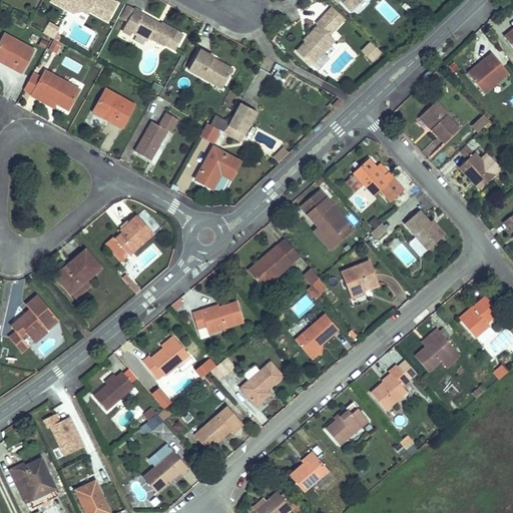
[(108,21),(117,4),(110,0),(50,0),(73,13),(81,11),(87,15),(89,11),(108,21)]
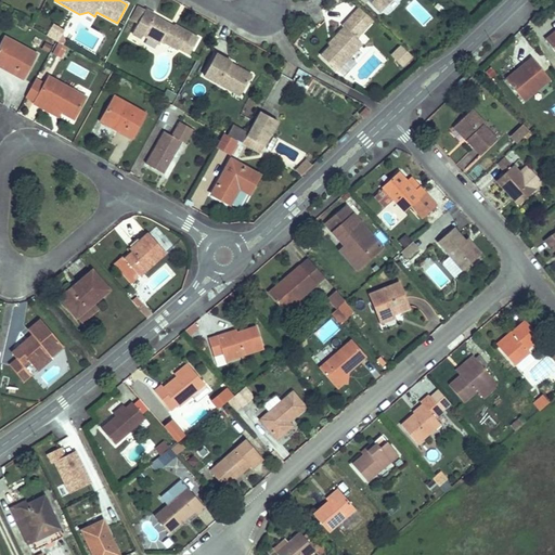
[(369,0),(369,1),(379,12),(390,0),(369,0)]
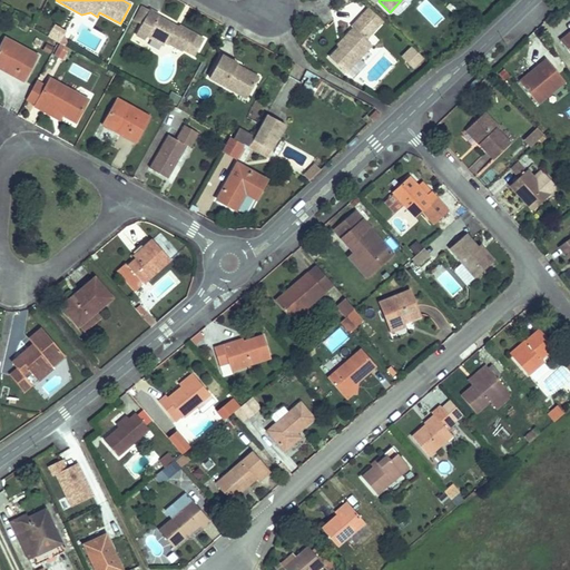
[(135,20),(141,25),(149,10),(143,6),(135,20)]
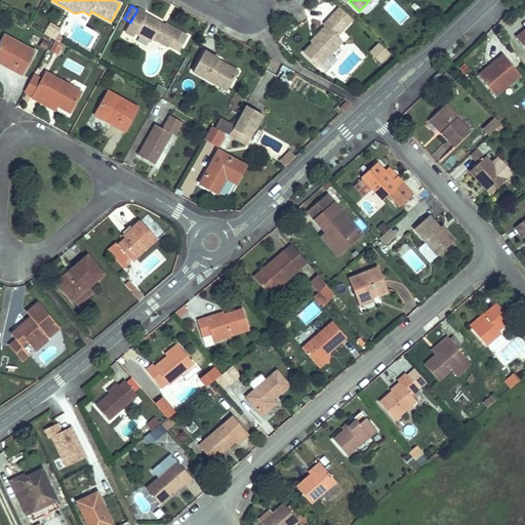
[(335,12),(349,25),(353,19),(339,7),(335,12)]
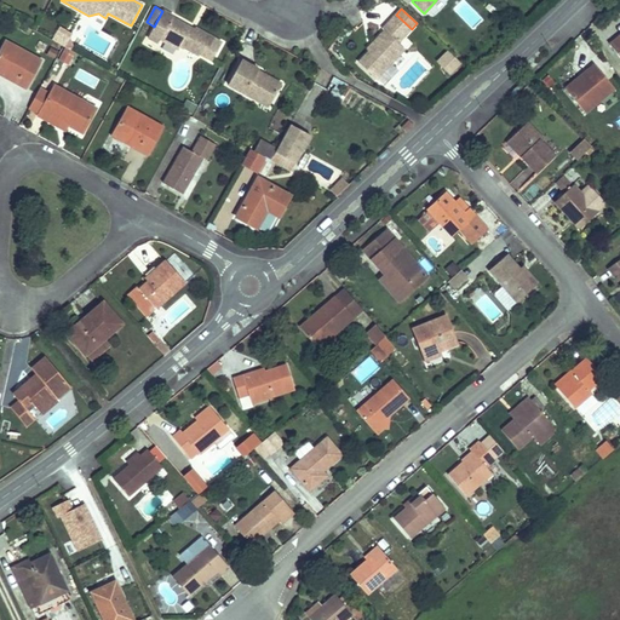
[(200,55),(212,61),(222,42),(195,28),(194,30),(193,33),(189,30),(190,28),(172,17),(173,16),(164,10),(148,38),(158,44),(160,39),(178,49),(181,45),(199,56),(200,55)]
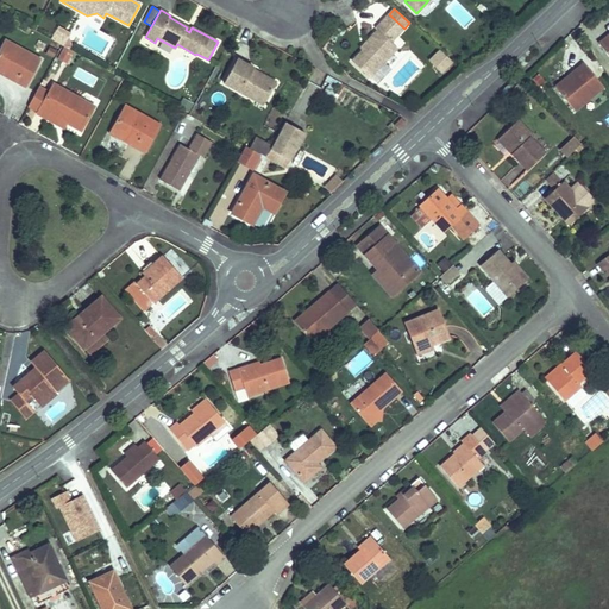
[(352,61),(370,77),(397,49),(390,42),(405,29),(389,14),(375,29),(377,30),(366,42),(370,45),(364,51),(363,50),(352,61)]
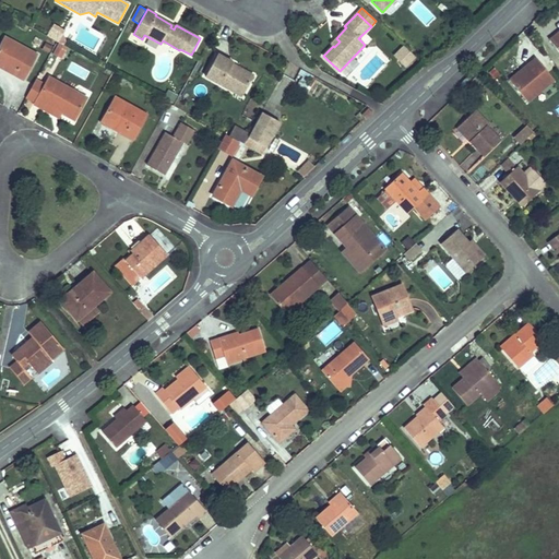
[(51,27),(63,34),(64,31),(54,24),(51,27)]
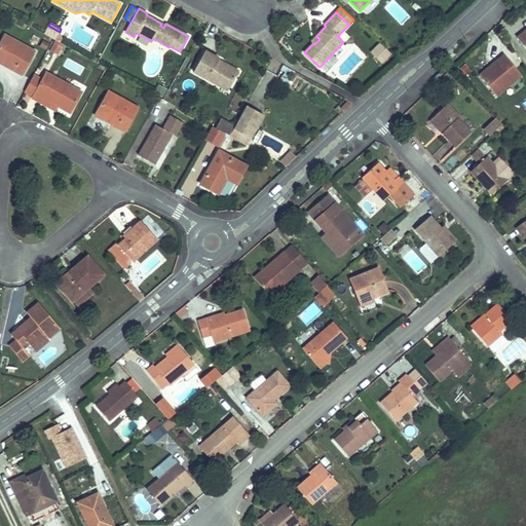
[(44,33),(55,39),(60,32),(48,26),(44,33)]
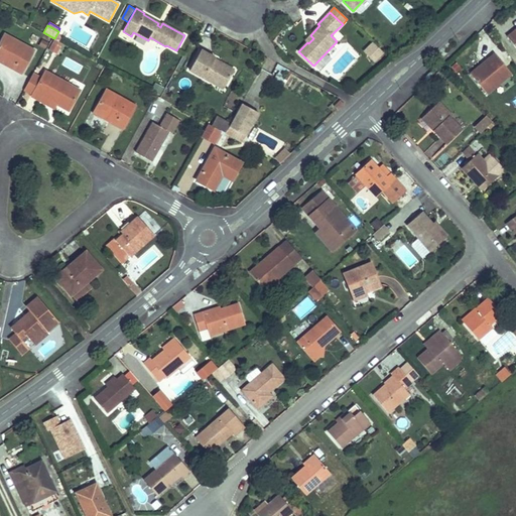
[(515,29),(507,37),(515,47),(515,29)]
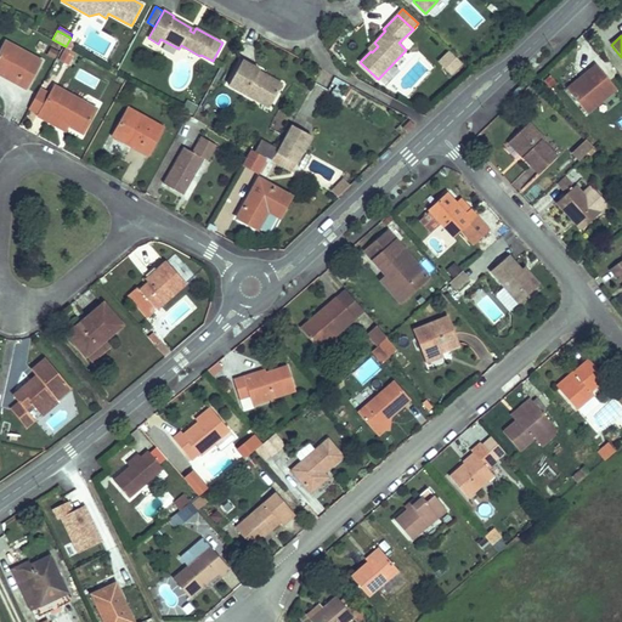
[(0,51),(0,73),(26,88),(41,61),(5,41),(0,51)]
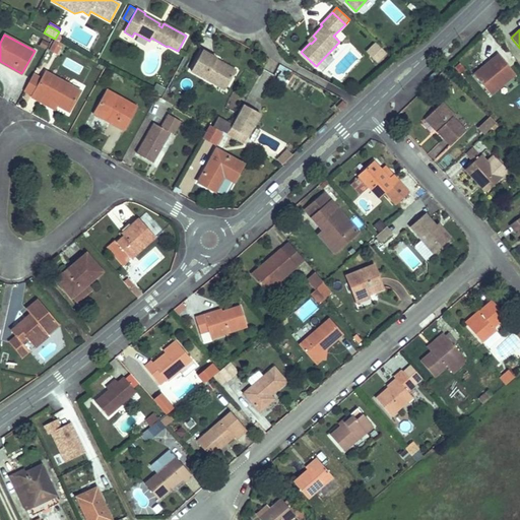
[(308,41),(311,44),(316,39),(313,36),(308,41)]
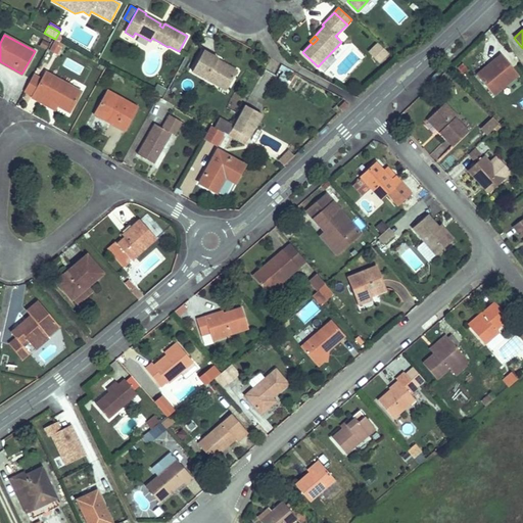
[(40,46),(46,49),(49,44),(43,41),(40,46)]
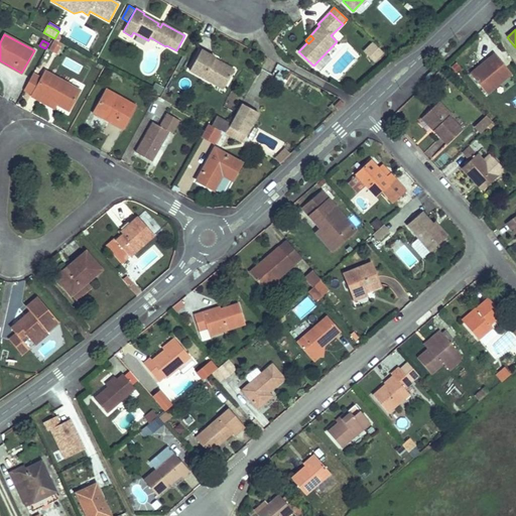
[(49,49),(58,54),(59,52),(57,51),(60,47),(52,43),(49,49)]
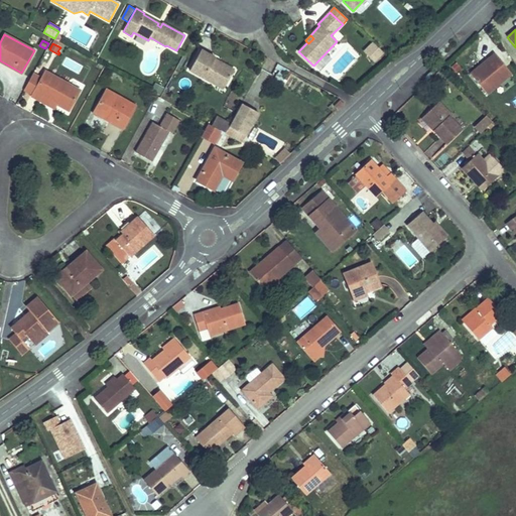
[(372,44),(380,54),(382,52),(373,43),(372,44)]
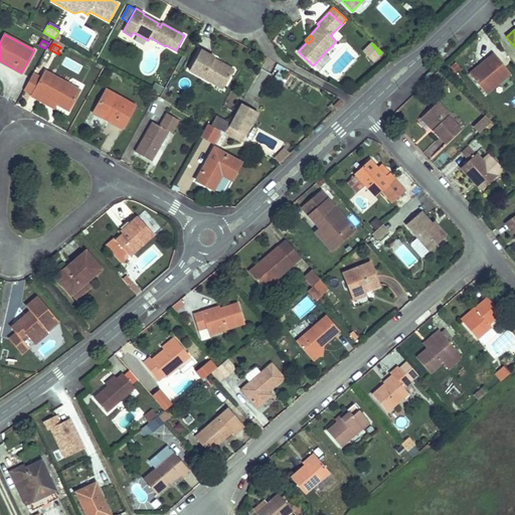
[(363,51),(372,61),(379,54),(371,44),(363,51)]
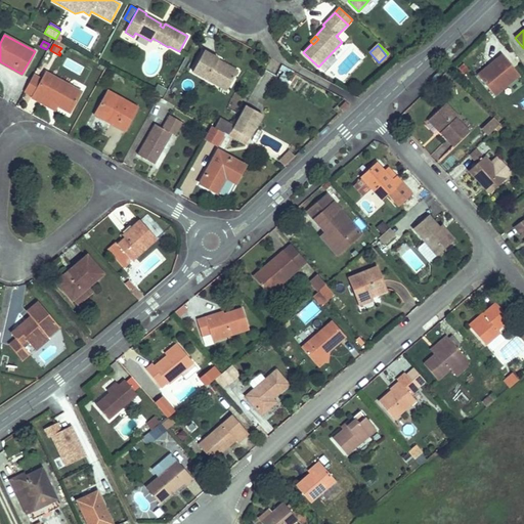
[(192,71),(215,84),(218,79),(229,85),(237,71),(222,62),(221,64),(217,61),(218,59),(218,58),(204,50),(192,71)]
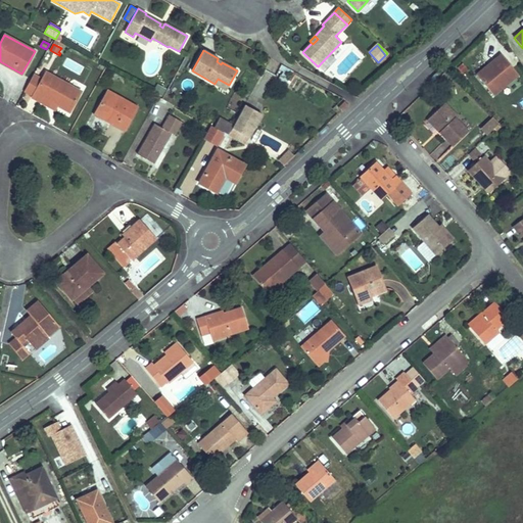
[(477,75),(493,95),(518,75),(502,54),(477,75)]
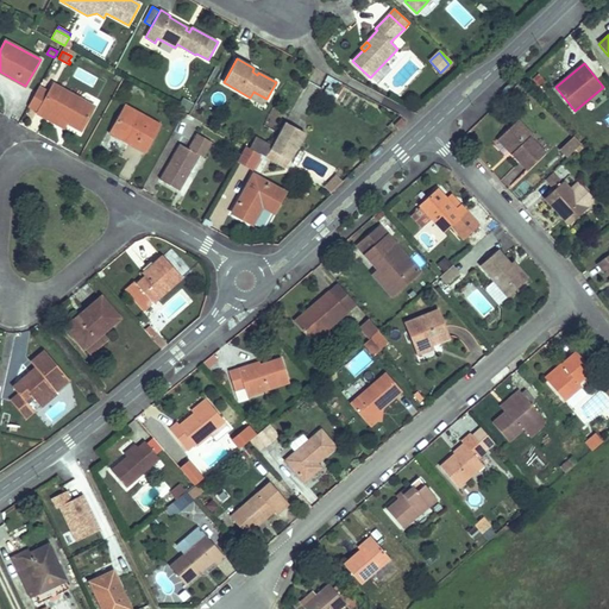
[(532,79),(538,86),(545,81),(539,74),(532,79)]
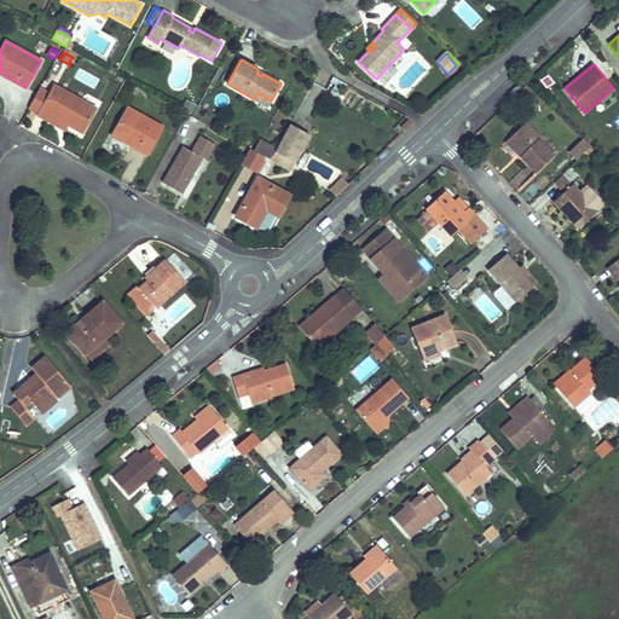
[(509,93),(512,97),(521,88),(518,85),(509,93)]
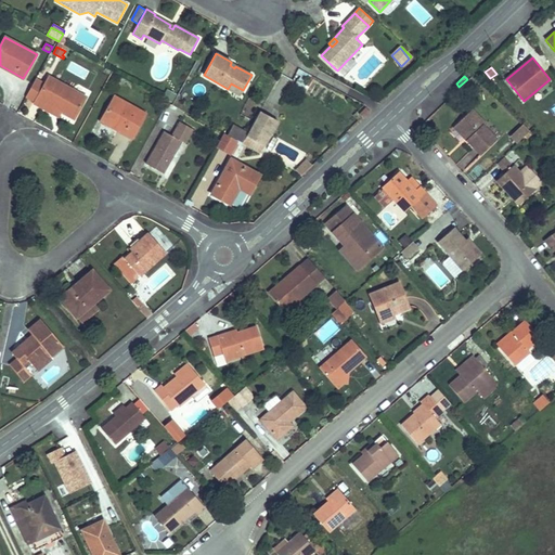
[(36,101),(35,103),(42,107),(46,103),(55,108),(57,104),(61,106),(59,111),(60,111),(74,118),(86,98),(49,77),(46,84),(36,101)]
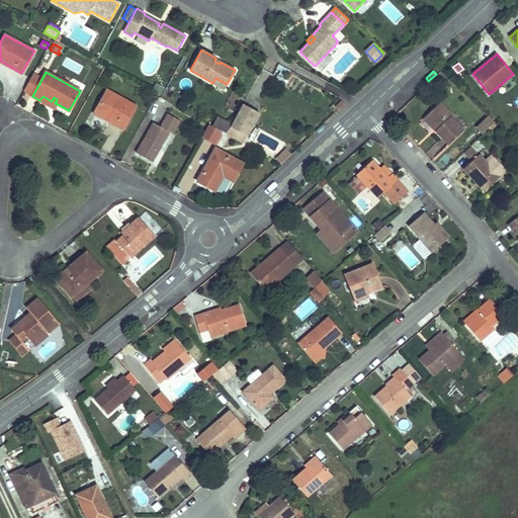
[(24,90),(33,94),(42,78),(33,73),(24,90)]
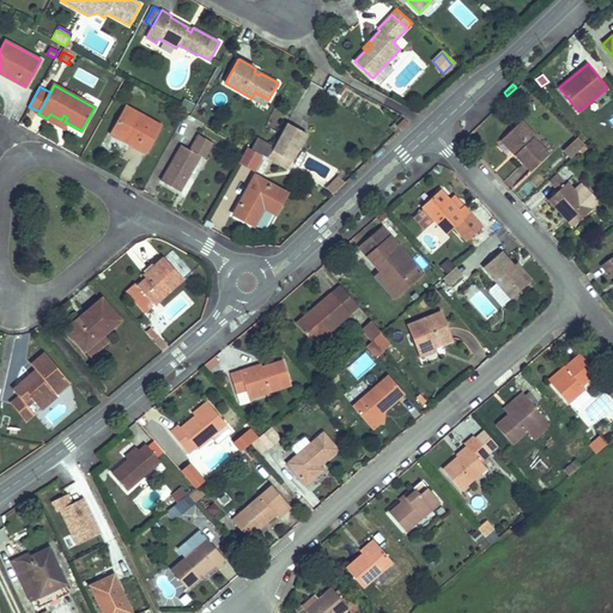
[(252,98),(266,105),(268,99),(255,92),(252,98)]
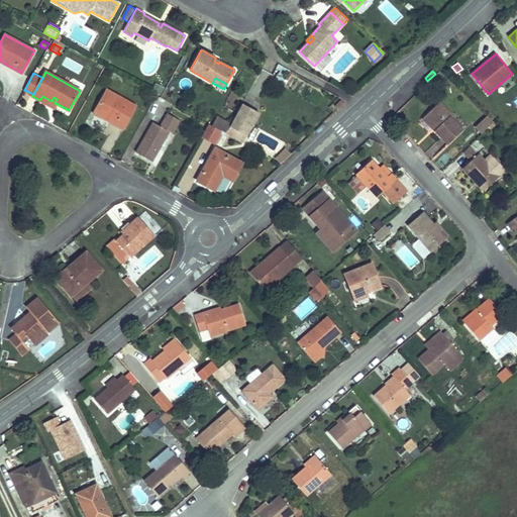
[(151,90),(160,95),(164,88),(156,84),(151,90)]
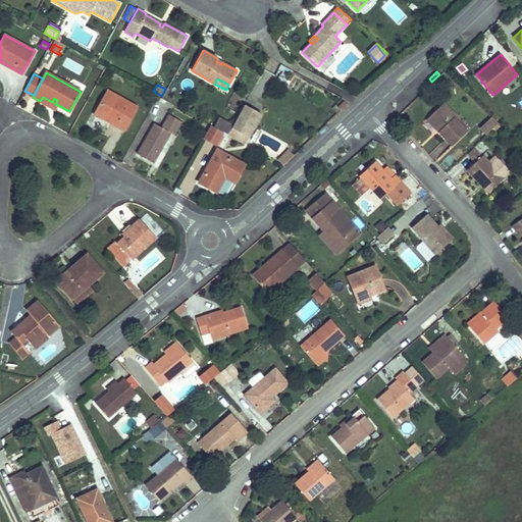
[(95,113),(124,129),(137,107),(107,91),(95,113)]
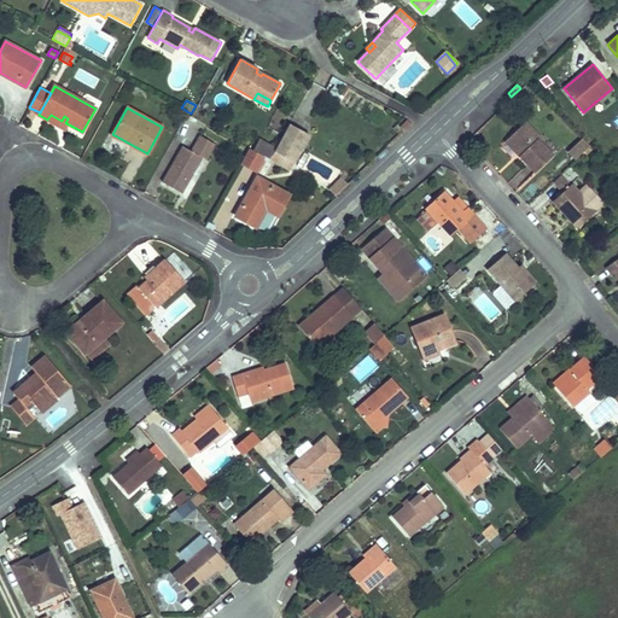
[(57,126),(64,129),(66,123),(65,123),(68,118),(64,116),(62,121),(51,115),(47,120),(47,121),(57,127),(57,126)]
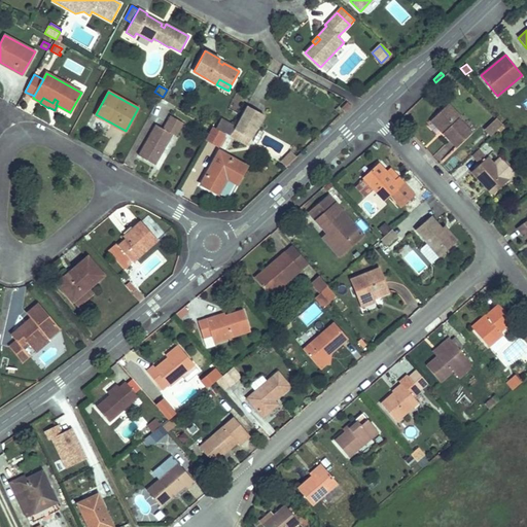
[(347,102),(341,108),(345,112),(351,107),(347,102)]
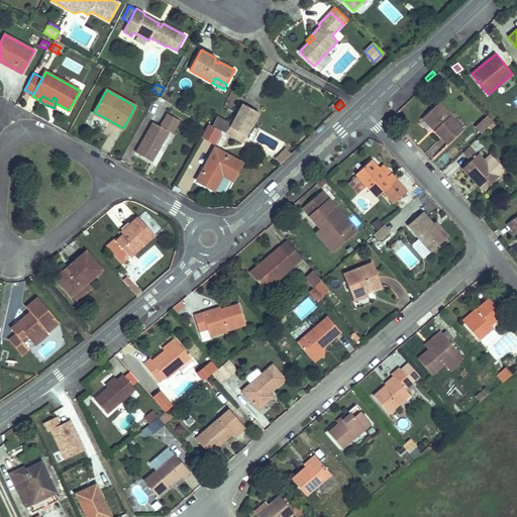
[(435,130),(447,143),(462,129),(450,117),(451,115),(439,103),(424,117),(436,129),(435,130)]
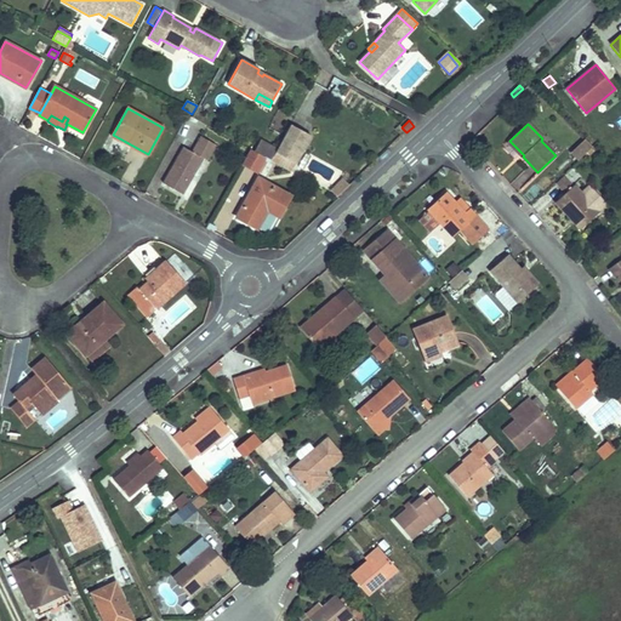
[(275,152),(295,163),(311,136),(291,125),(277,149),(275,152)]
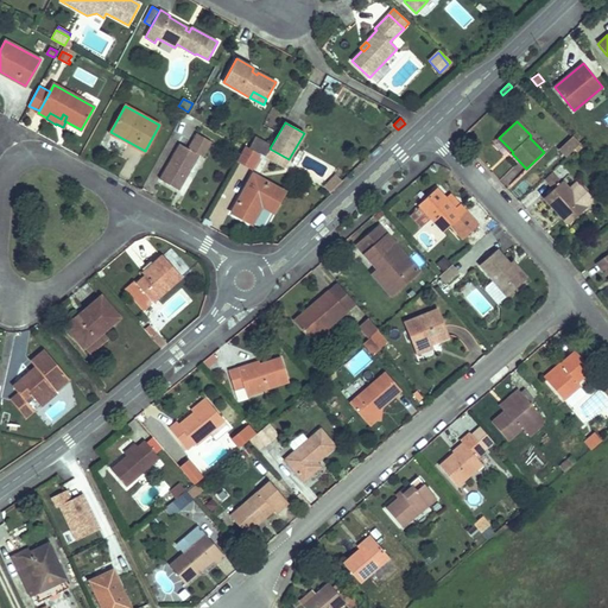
[(159,179),(178,190),(198,154),(203,157),(211,143),(196,133),(188,149),(181,144),(159,179)]
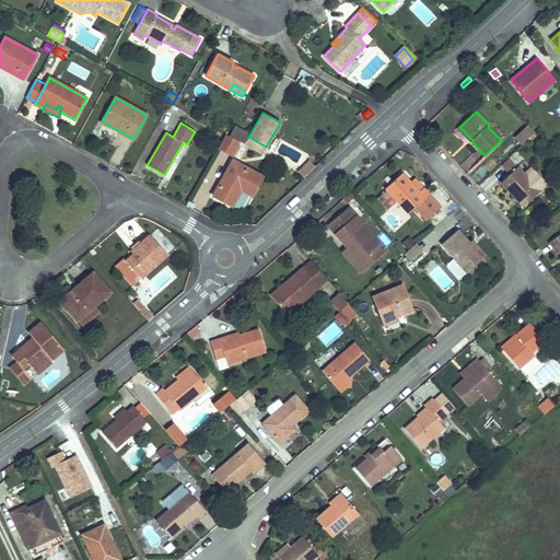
[(458,128),(471,141),(473,140),(459,127),(458,128)]
